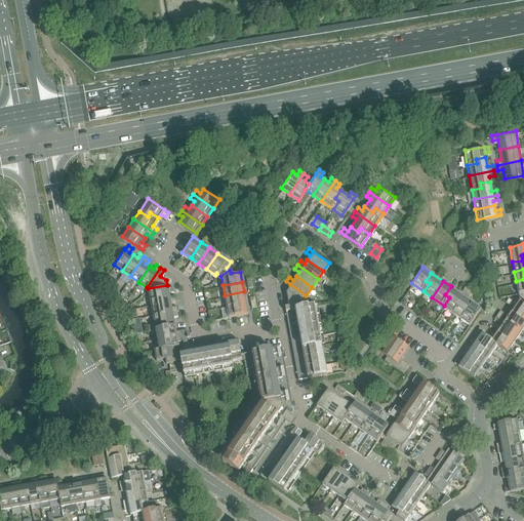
[(148,288),(151,304),(160,302),(160,296),(169,295),(168,290),(173,289),(172,284),(167,285),(148,288)]
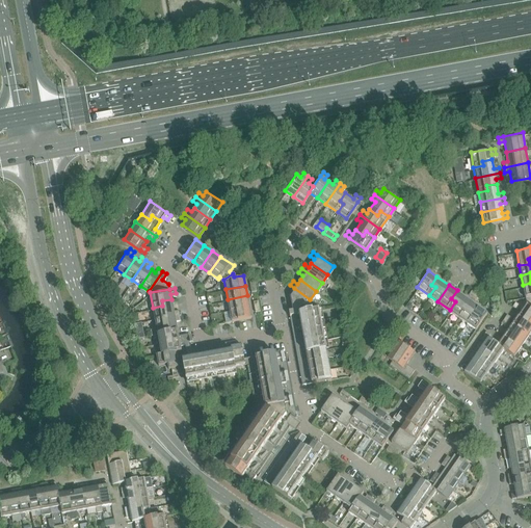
[(294,288),(290,293),(293,308),(298,307),(298,311),(312,309),(310,299),(294,288)]
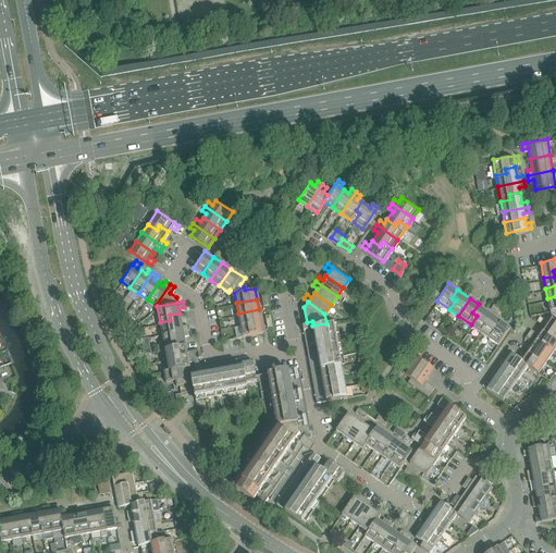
[(471,324),(480,330),(492,314),(479,304),(472,312),(477,316),(471,324)]
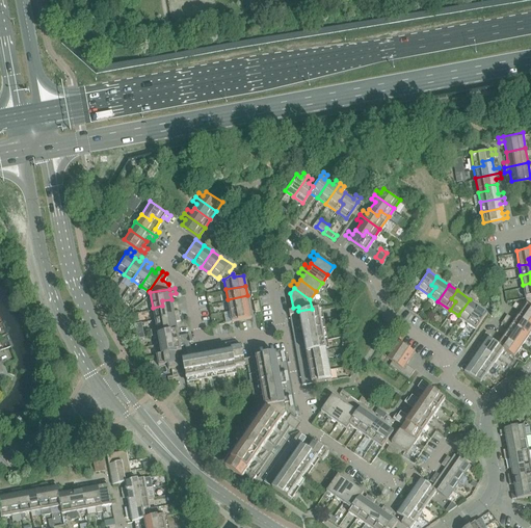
[(228,299),(229,309),(248,305),(247,295),(228,299)]
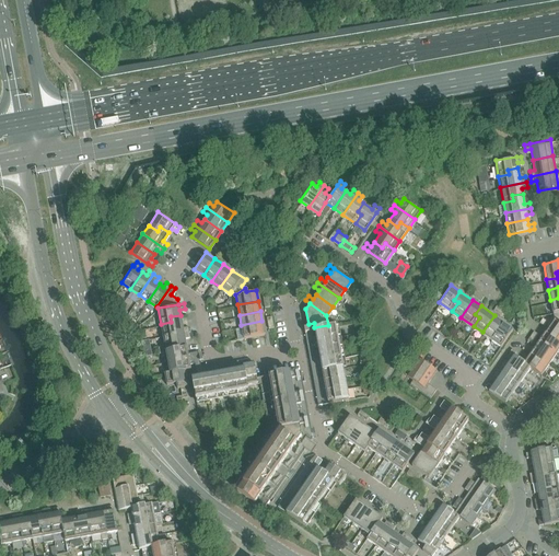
[(161,324),(163,334),(188,329),(187,324),(183,325),(181,315),(171,316),(171,322),(161,324)]
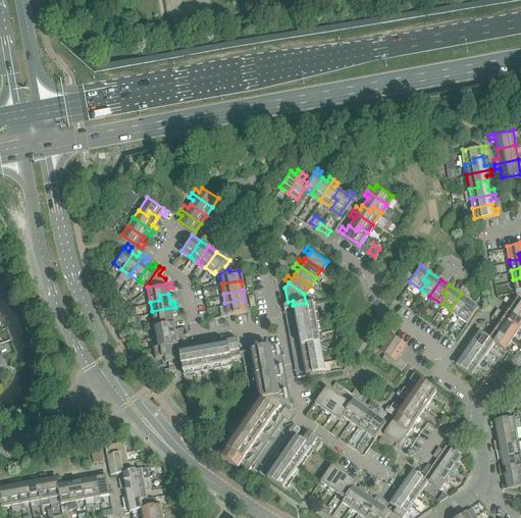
[(468,299),(461,294),(450,309),(458,315),(468,299)]
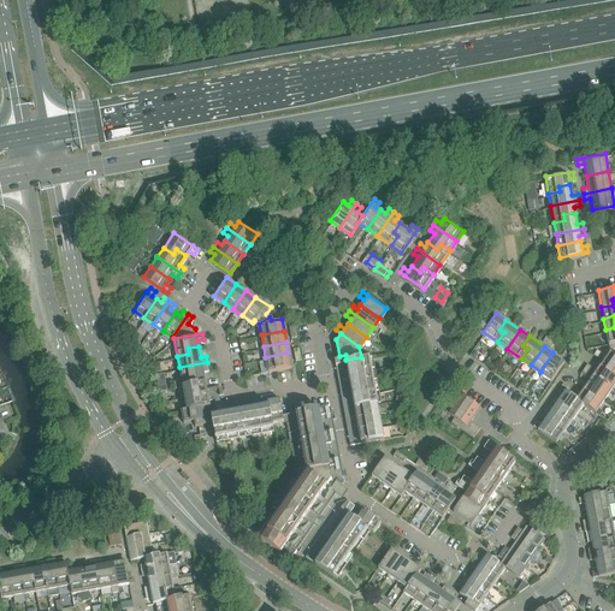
[(614,351),(609,348),(598,363),(608,369),(611,365),(614,367),(614,351)]
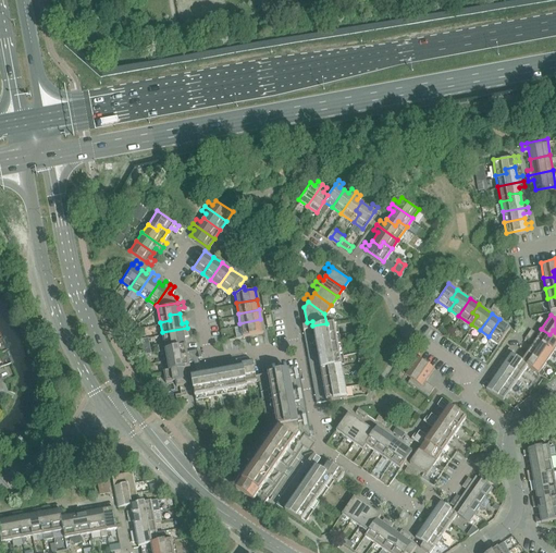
[(260,319),(239,323),(242,334),(262,330),(260,319)]
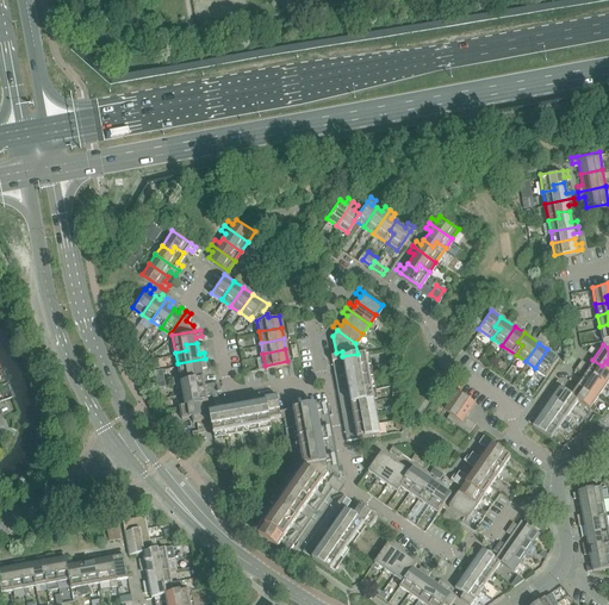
[(547,349),(535,368),(545,375),(558,356),(547,349)]
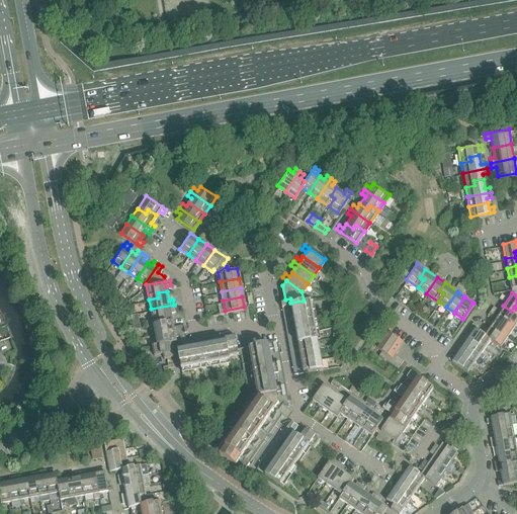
[(310,300),(304,301),(290,303),(290,298),(285,300),(280,300),(281,305),(290,304),(291,308),(286,309),(282,309),(284,320),(288,319),(293,318),(295,327),(290,328),(290,327),(285,328),(287,339),(292,338),(296,337),(298,346),(293,347),(293,346),(289,347),(290,357),(295,357),(295,356),(300,356),(302,365),(297,366),(297,365),(292,366),(293,371),(303,370),(322,367),(310,300)]
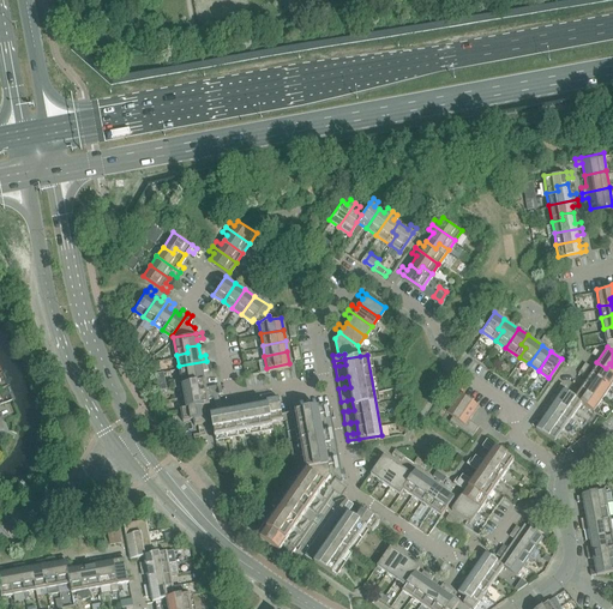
[(577,369),(583,373),(589,363),(584,360),(577,369)]
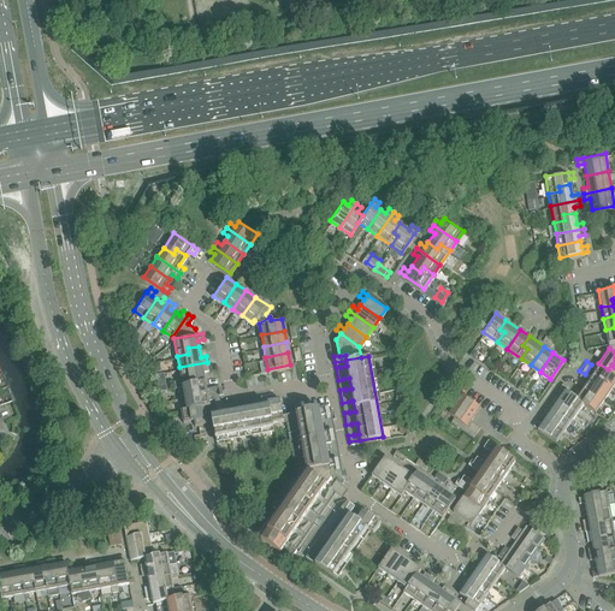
[(175,385),(182,384),(194,383),(193,377),(203,374),(202,369),(208,368),(207,362),(179,367),(181,377),(175,378),(175,380),(175,385)]
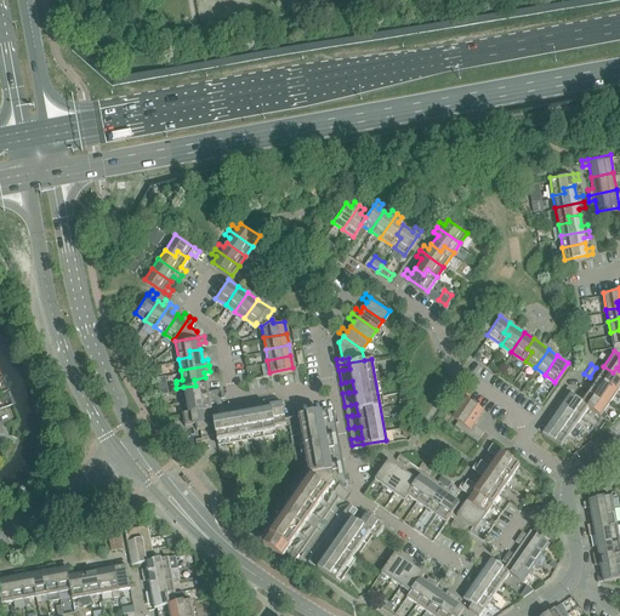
[(603,366),(597,376),(616,388),(619,382),(619,370),(616,368),(613,372),(603,366)]
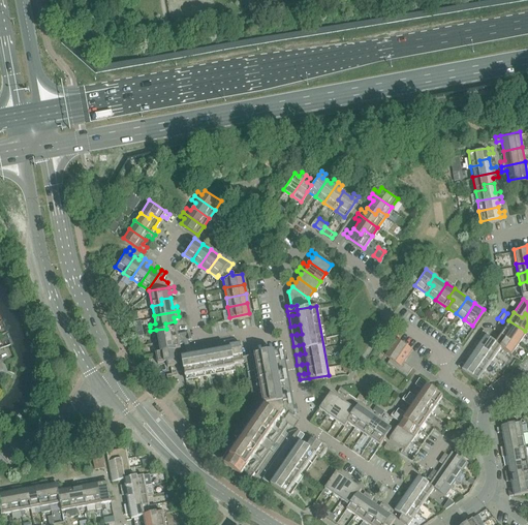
[(508,320),(500,332),(508,338),(510,334),(519,339),(525,331),(508,320)]
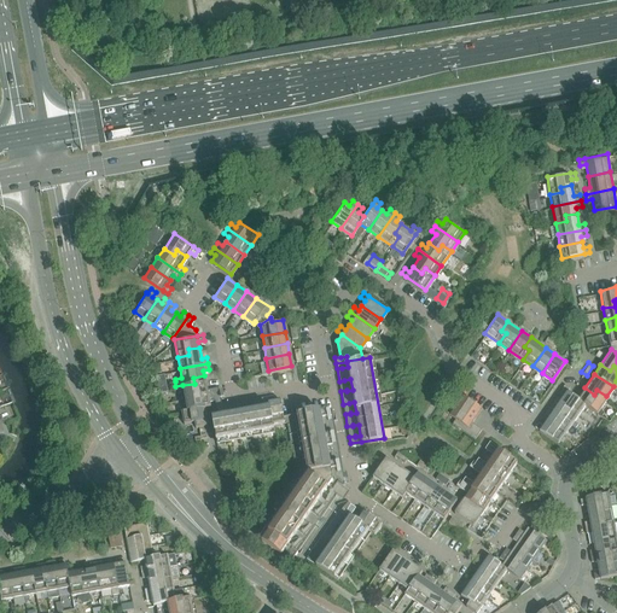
[(195,384),(182,385),(187,408),(181,408),(184,421),(195,419),(196,425),(198,425),(199,433),(193,433),(195,439),(201,438),(201,436),(207,435),(204,424),(207,422),(204,406),(210,404),(209,398),(214,397),(220,397),(217,385),(207,386),(204,375),(193,378),(195,384)]
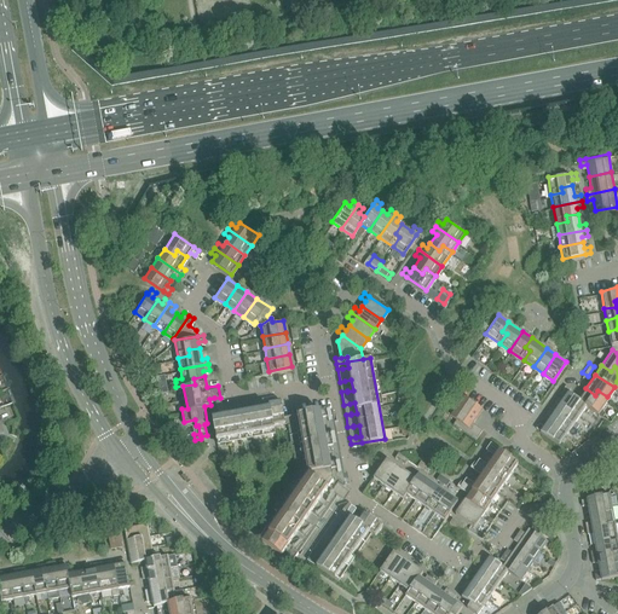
[(455,377),(450,384),(455,388),(460,381),(455,377)]
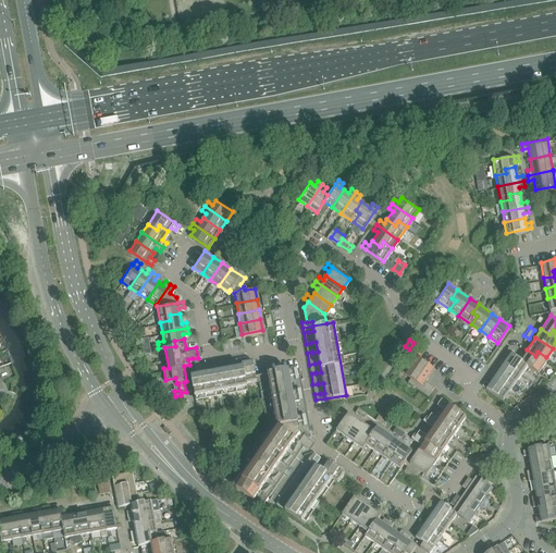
[(513,347),(508,344),(502,353),(506,356),(504,360),(520,371),(527,364),(520,358),(510,351),(513,347)]
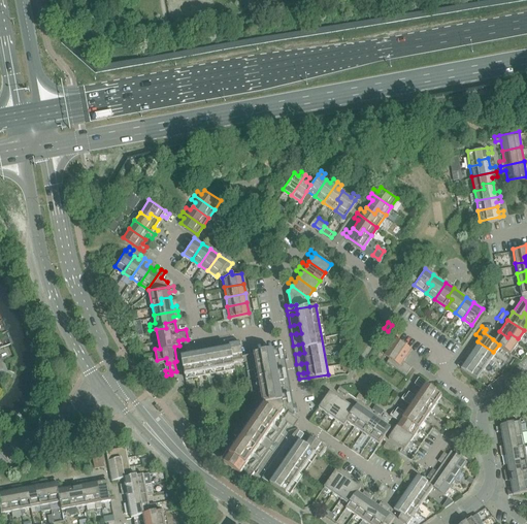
[(509,351),(518,338),(509,333),(507,337),(499,331),(493,339),(499,345),(509,351)]
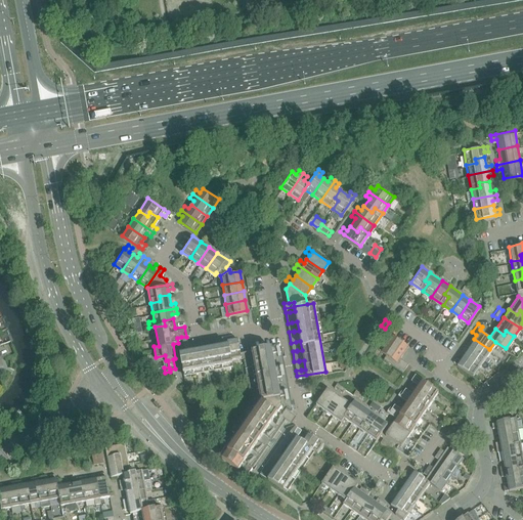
[(383,356),(401,370),(407,361),(399,355),(407,343),(390,331),(378,347),(386,352),(383,356)]
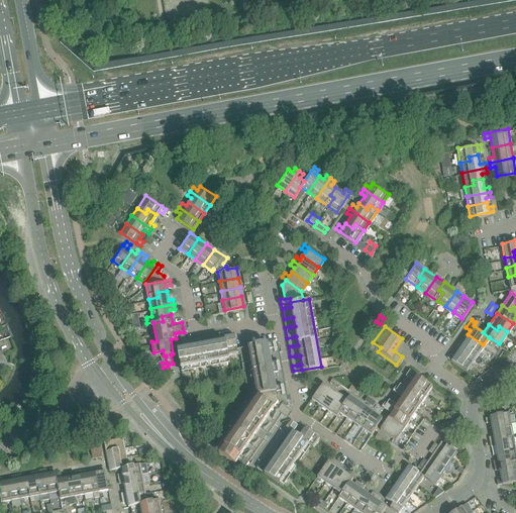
[(220,340),(211,341),(210,336),(209,332),(199,334),(200,338),(201,343),(192,345),(190,335),(185,336),(180,337),(182,346),(177,347),(180,367),(228,357),(228,353),(237,351),(234,332),(229,333),(228,328),(218,330),(219,335),(220,340)]
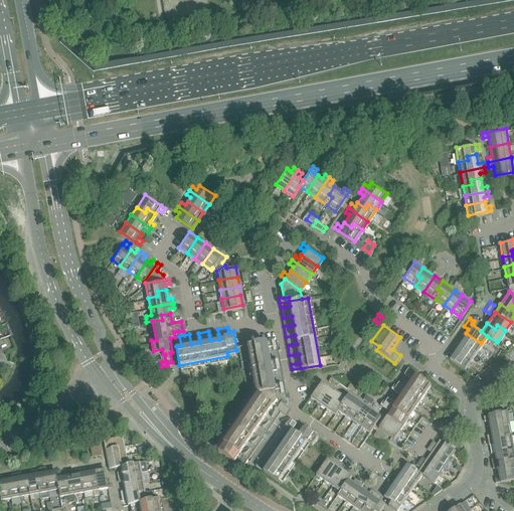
[(459,334),(456,338),(476,351),(481,343),(466,333),(463,336),(459,334)]
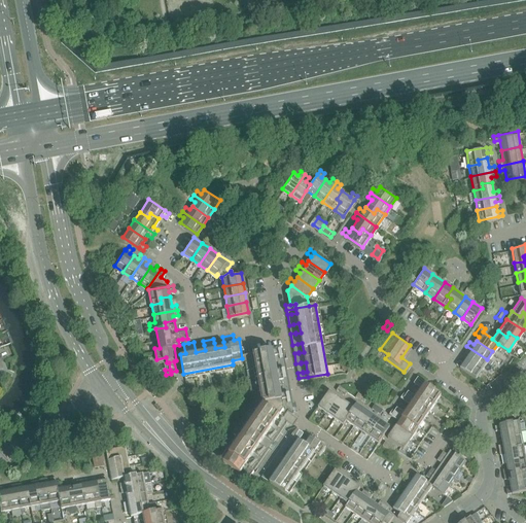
[(252,351),(261,401),(281,396),(286,395),(291,395),(289,389),(285,390),(280,391),(278,377),(282,376),(282,377),(287,376),(285,365),(281,365),(281,367),(276,367),(273,353),(278,352),(283,351),(282,346),(272,348),(272,347),(252,351)]
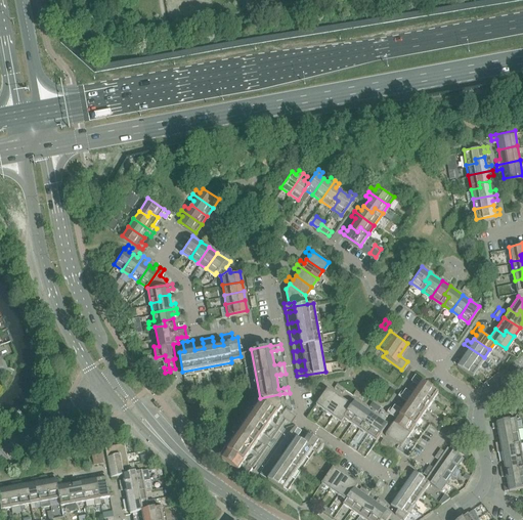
[(465,351),(463,354),(478,365),(484,357),(464,344),(462,348),(465,351)]
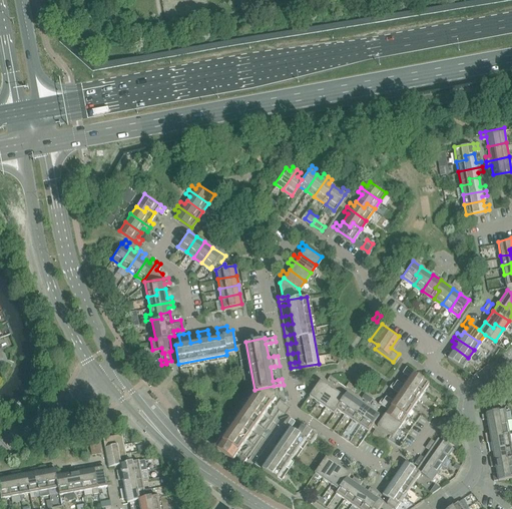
[(468,358),(453,347),(450,351),(446,348),(443,352),(447,355),(447,356),(463,367),(468,358)]
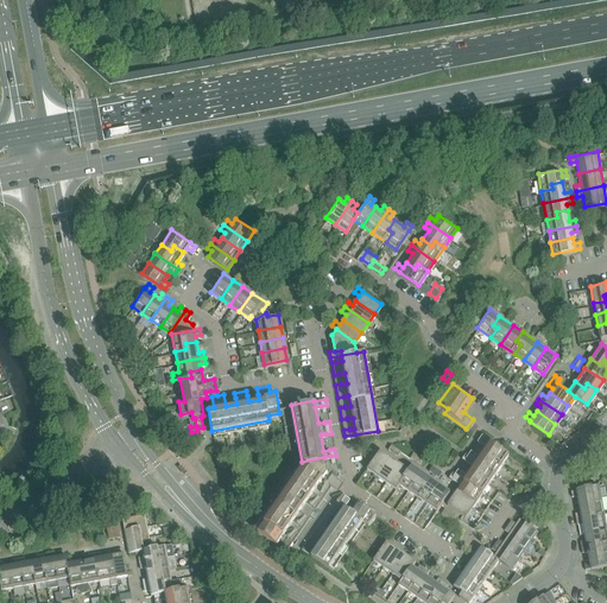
[(460,483),(456,487),(466,494),(462,499),(472,505),(507,452),(489,439),(488,440),(486,439),(488,437),(481,432),(476,439),(486,445),(479,455),(469,448),(463,457),(473,464),(466,473),(457,467),(450,476),(460,483)]
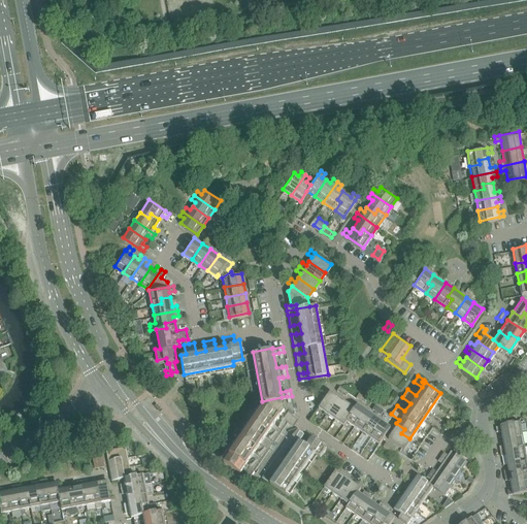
[(318,405),(326,412),(337,395),(329,389),(318,405)]
